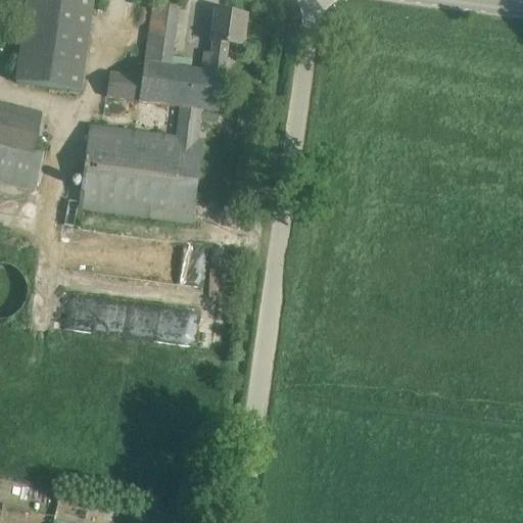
[(81,92),(93,0),(27,0),(15,83),(81,92)]
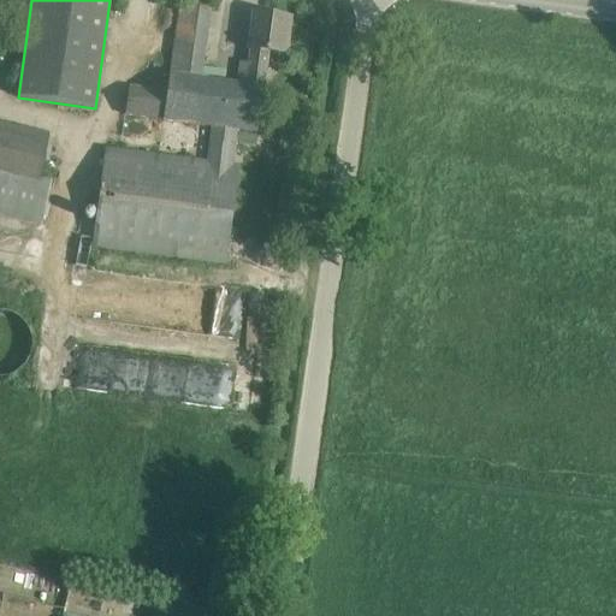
[(206,159),(104,147),(92,247),(225,264),(238,166),(234,165),(238,131),(256,134),(267,53),(284,55),(289,19),(254,16),(249,51),(252,51),(249,64),(242,63),(240,84),(200,80),(211,10),(183,6),(173,73),(171,73),(169,92),(130,86),(126,113),(209,129),(206,159)]
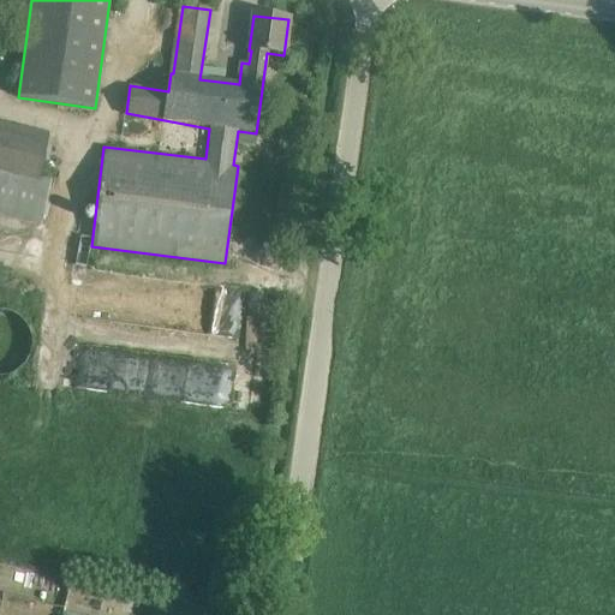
[(40,178),(49,133),(0,121),(0,216),(42,226),(52,181),(40,178)]
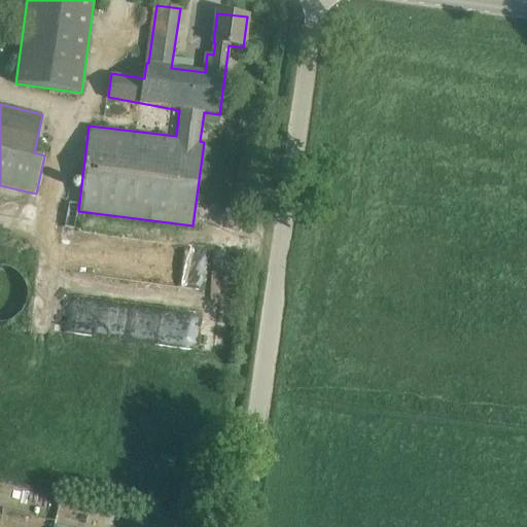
[(70,332),(194,345),(197,311),(155,307),(156,292),(124,289),(123,301),(74,295),(70,332)]
